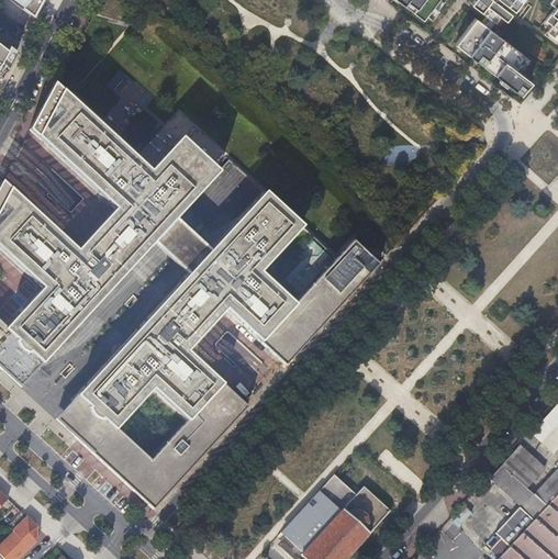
[(19,0),(38,14),(46,0),(19,0)]
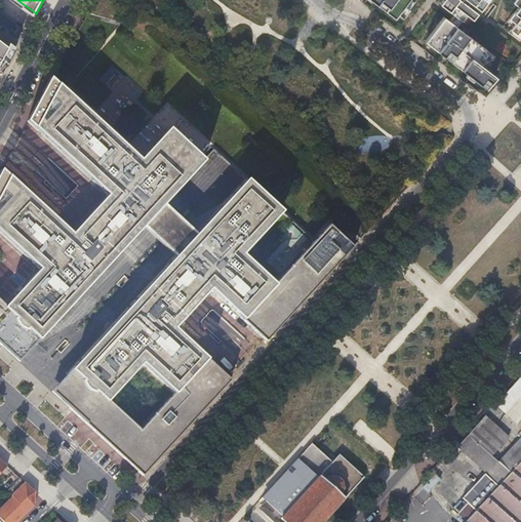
[(378,0),(389,8),(392,4),(407,15),(413,7),(407,2),(409,0),(378,0)]
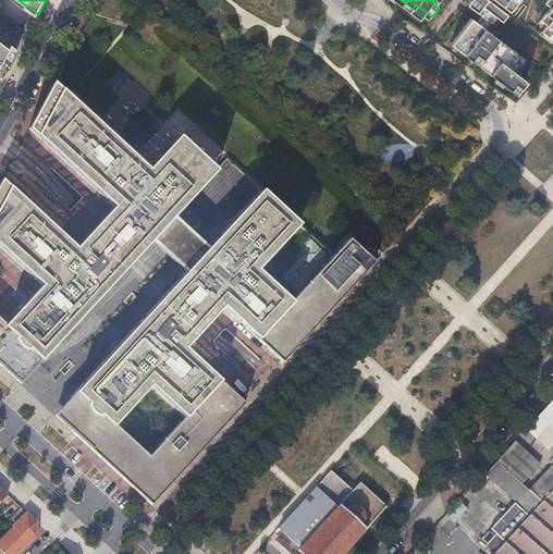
[(483,0),(484,1),(479,8),(493,19),(498,12),(504,16),(510,10),(499,1),(500,0),(503,0),(512,7),(517,0),(483,0)]
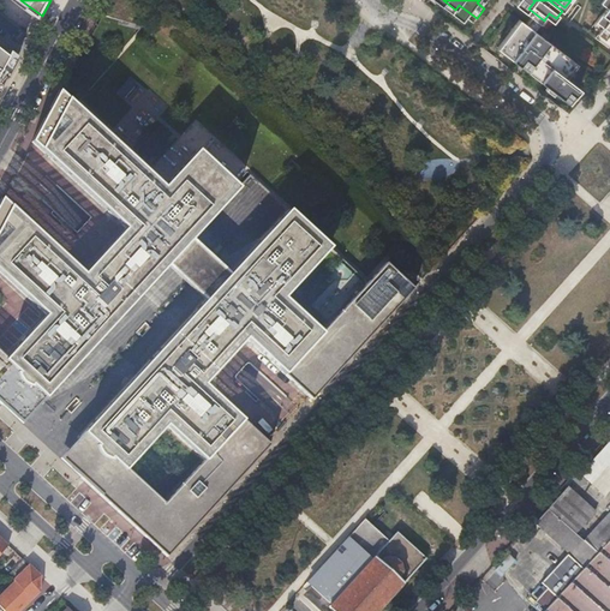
[(556,18),(549,13),(544,21),(551,25),(556,18)]
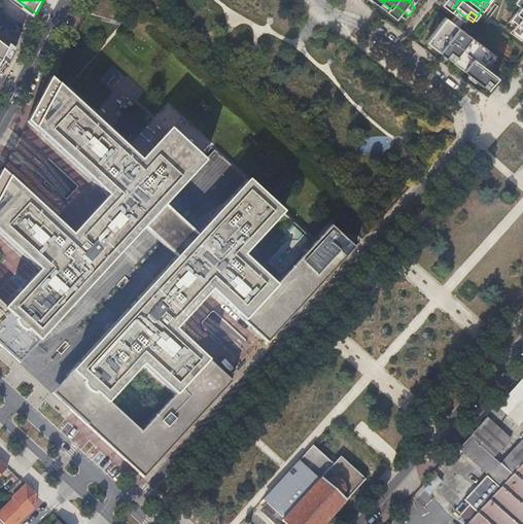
[(486,68),(491,62),(485,57),(490,50),(471,36),(468,40),(462,36),(465,32),(447,18),(427,42),(433,47),(439,41),(444,46),(440,51),(446,57),(451,50),(453,53),(456,56),(452,61),(483,85),(487,79),(493,83),(498,77),(486,68)]
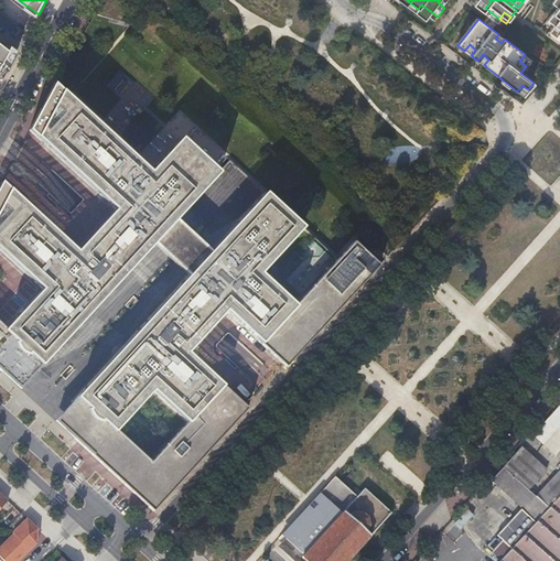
[(0,87),(1,85),(20,50),(0,34),(0,87)]
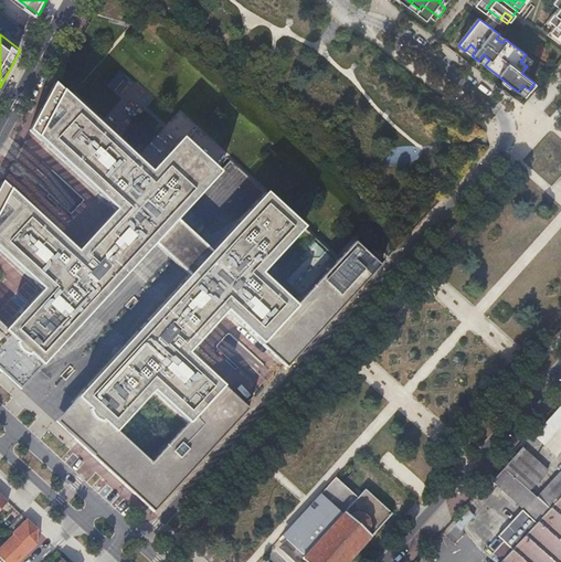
[(476,50),(470,44),(465,51),(472,55),(476,50)]
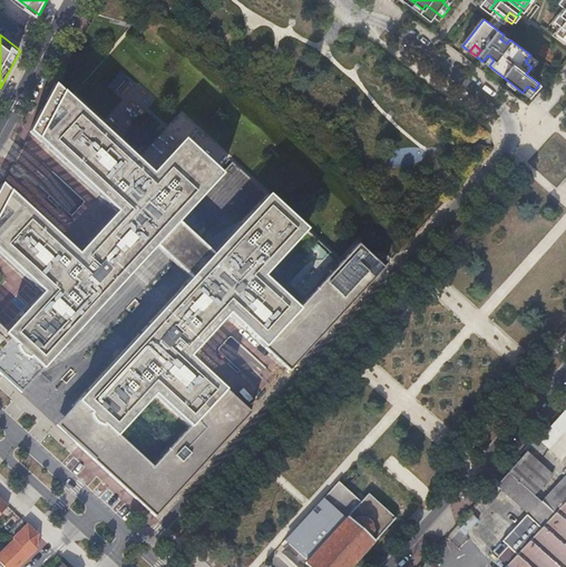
[(539,56),(530,55),(525,61),(532,67),(539,56)]
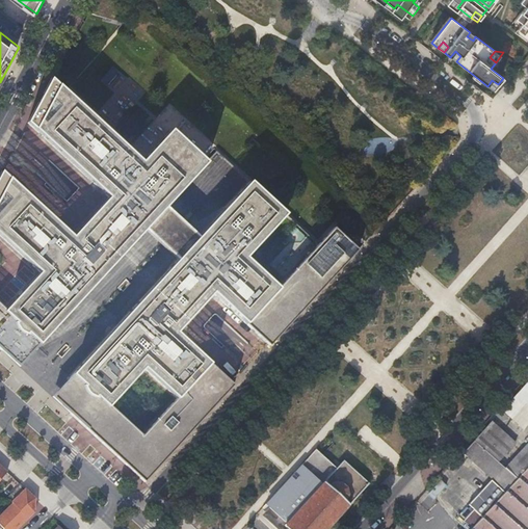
[(105,78),(119,89),(104,107),(121,121),(148,88),(117,63),(105,78)]
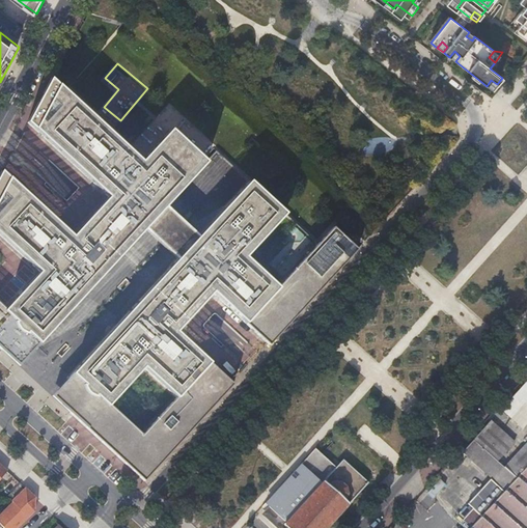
[(0,341),(4,346),(23,363),(39,344),(45,338),(55,328),(148,226),(182,255),(77,368),(72,374),(55,392),(147,477),(236,381),(212,359),(178,329),(215,290),(247,320),(271,342),(359,246),(335,224),(280,284),(248,254),(286,211),(252,177),(202,232),(169,202),(210,159),(174,127),(145,159),(62,83),(55,77),(54,76),(38,106),(31,120),(38,128),(112,194),(77,232),(14,175),(5,168),(0,177),(0,229),(43,269),(9,306),(0,297),(0,341)]
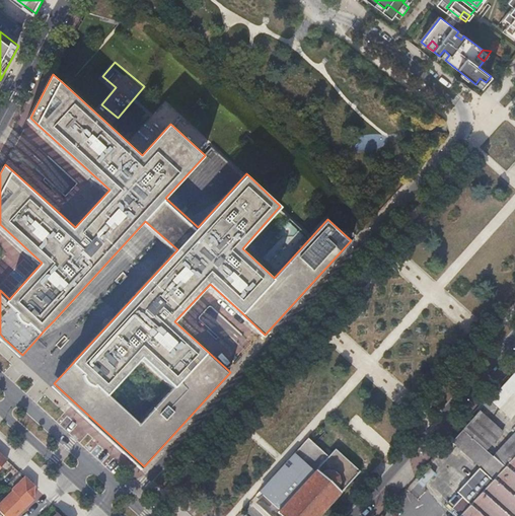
[(514,373),(495,396),(514,414),(514,373)]
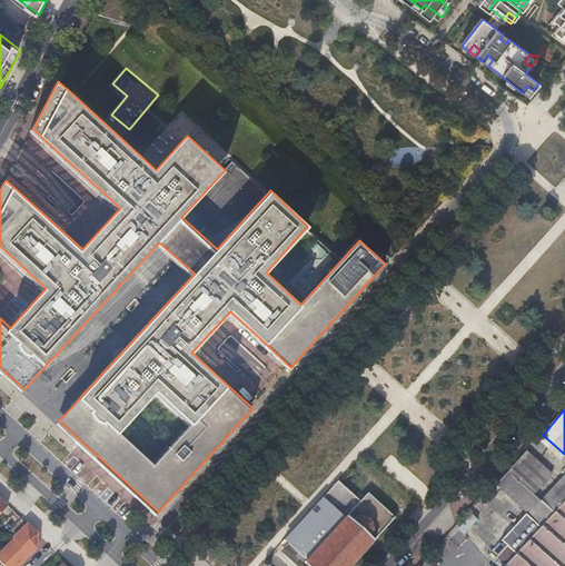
[(511,467),(537,489),(556,468),(531,446),(511,467)]
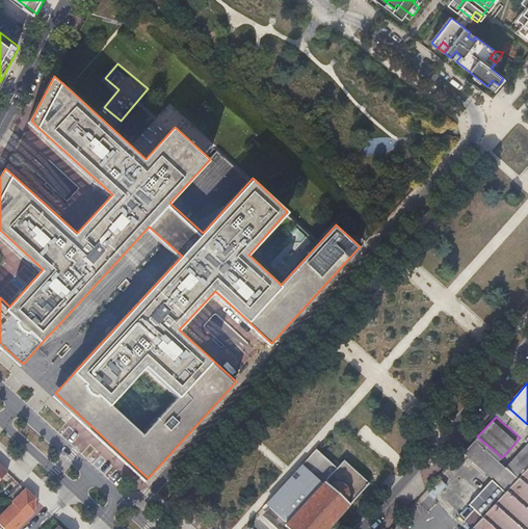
[(509,486),(521,475),(508,464),(502,457),(477,437),(467,448),(509,486)]
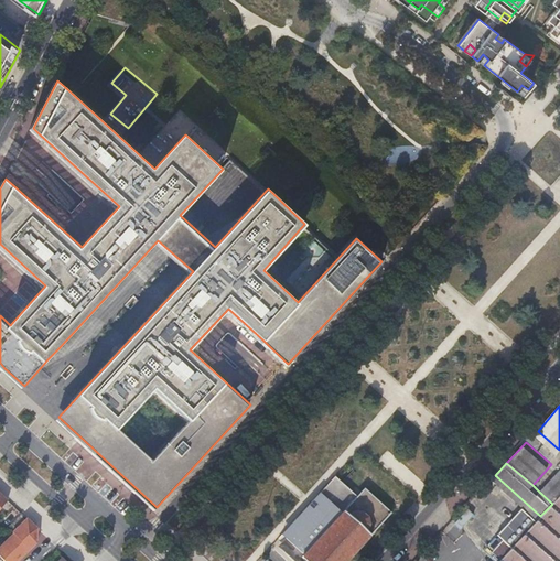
[(552,504),(559,495),(559,470),(539,492),(552,504)]
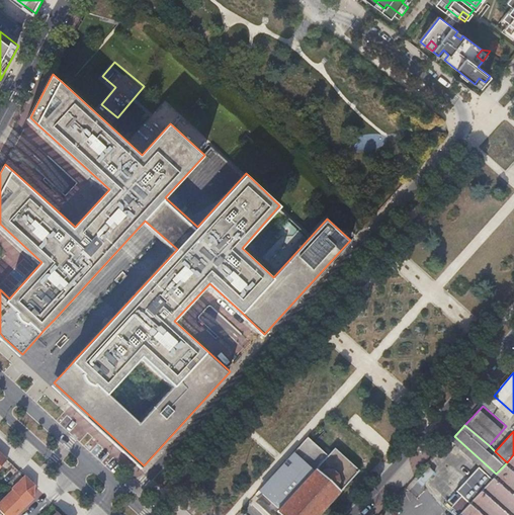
[(318,514),(343,487),(362,466),(337,444),(330,452),(310,434),(298,447),(261,490),(267,496),(281,508),(280,508),(288,514),(318,514)]
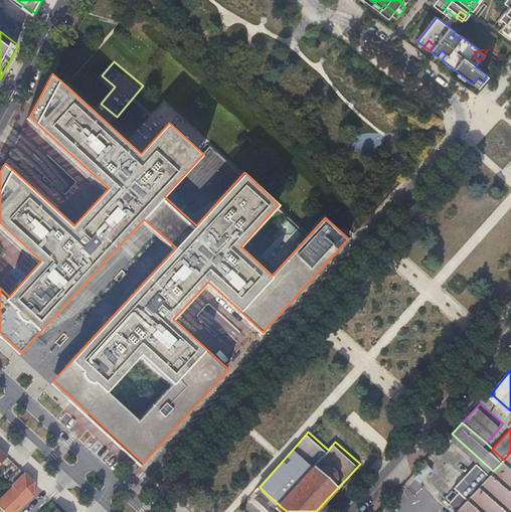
[(0,462),(11,454),(5,449),(4,451),(1,449),(3,447),(0,443),(0,462)]
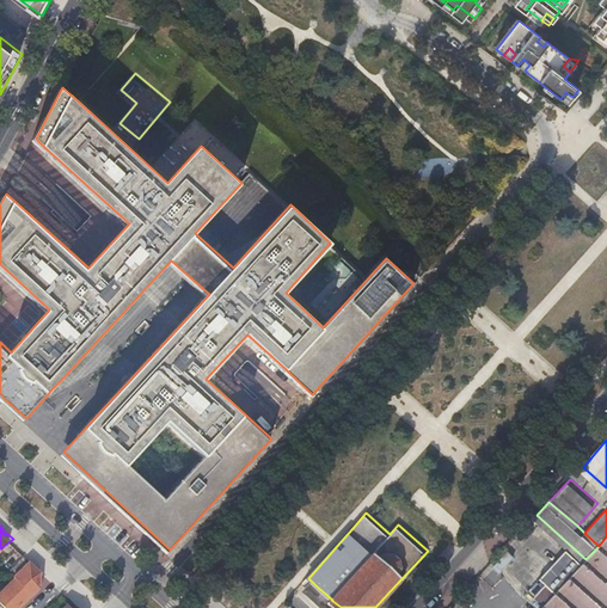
[(606,536),(599,546),(586,559),(586,560),(544,606),(541,607),(606,607),(606,536)]
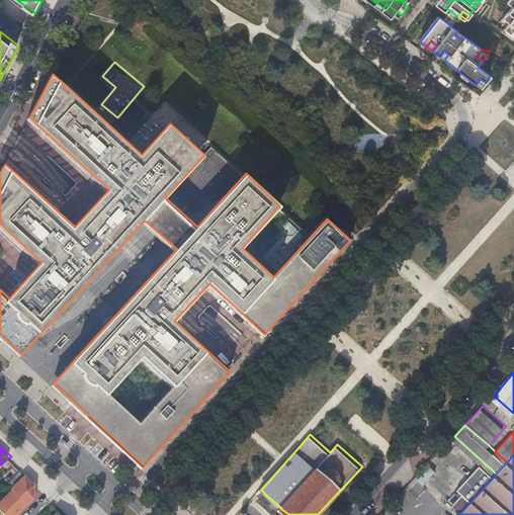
[(429,478),(438,467),(432,462),(423,473),(423,476),(426,478),(429,478)]
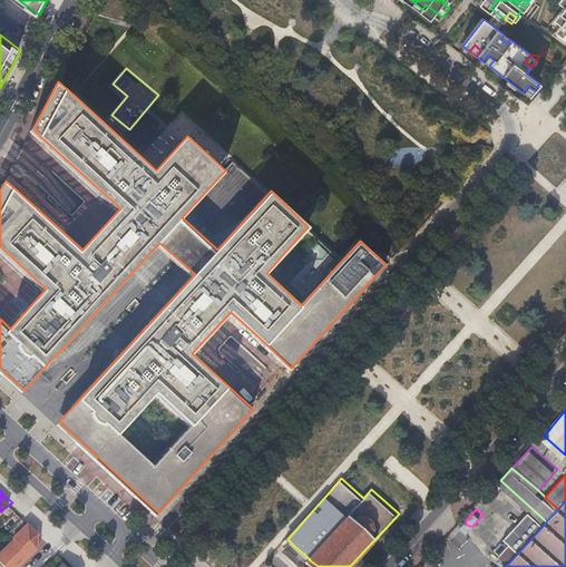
[(507,565),(546,522),(530,509),(494,553),(507,565)]
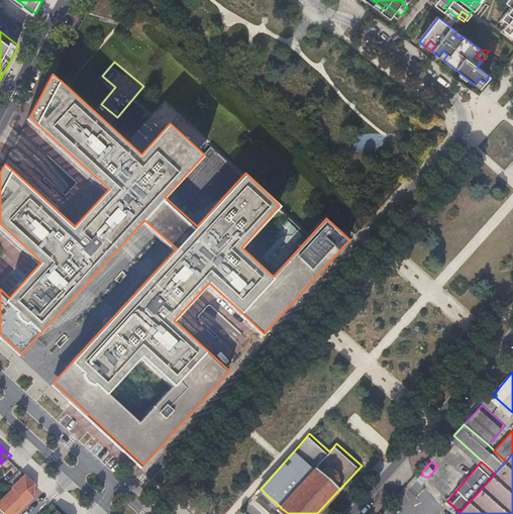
[(0,497),(0,502),(1,504),(10,513),(17,513),(24,508),(22,506),(24,503),(26,505),(30,502),(37,495),(38,489),(35,489),(35,486),(38,486),(38,481),(28,472),(15,485),(16,486),(4,497),(3,495),(0,497)]
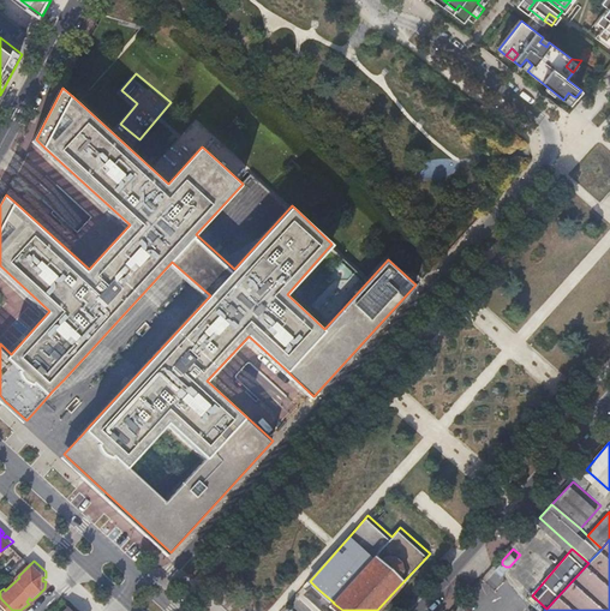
[(312,593),(330,610),(342,610),(333,603),(334,603),(317,588),(312,593)]
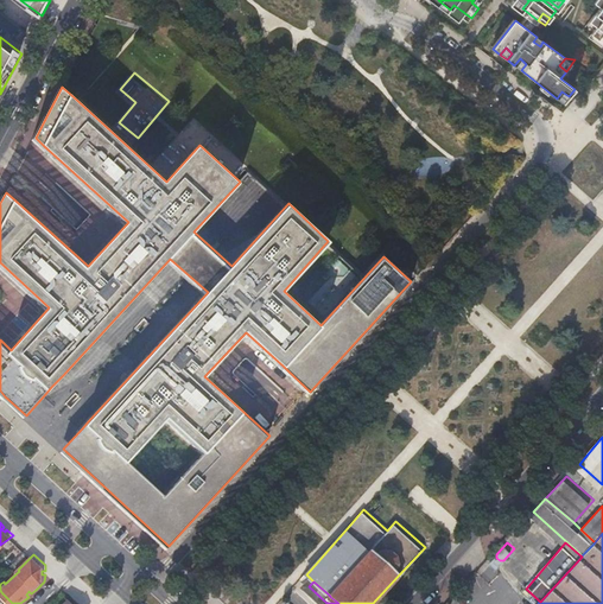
[(0,590),(0,602),(1,603),(12,603),(1,592),(0,590)]
